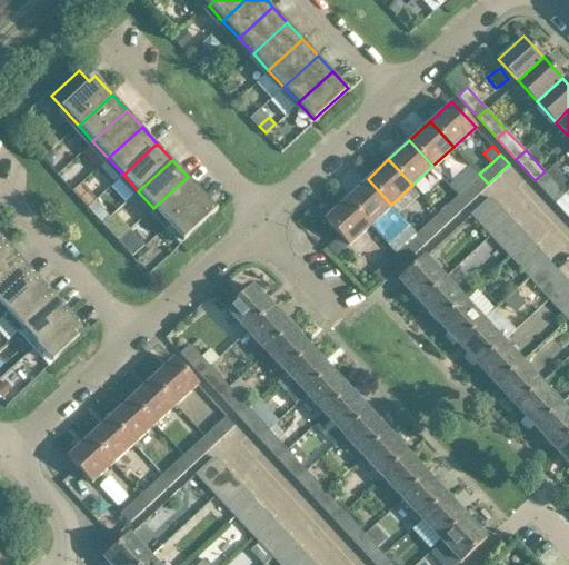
[(552,165),(545,171),(558,186),(566,179),(552,165)]
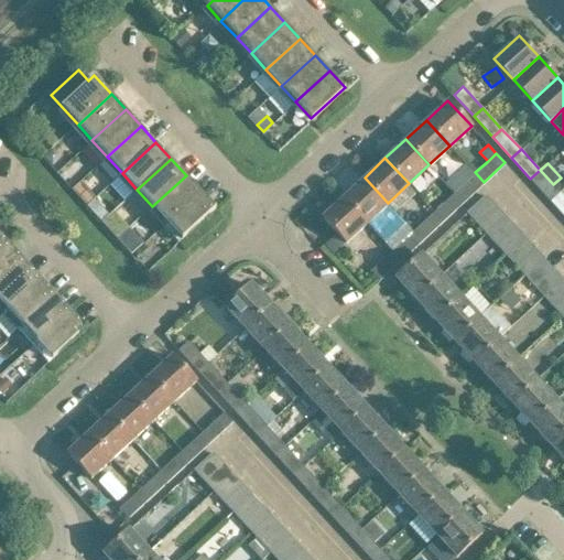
[(550,200),(559,191),(553,184),(540,170),(530,179),(550,200)]
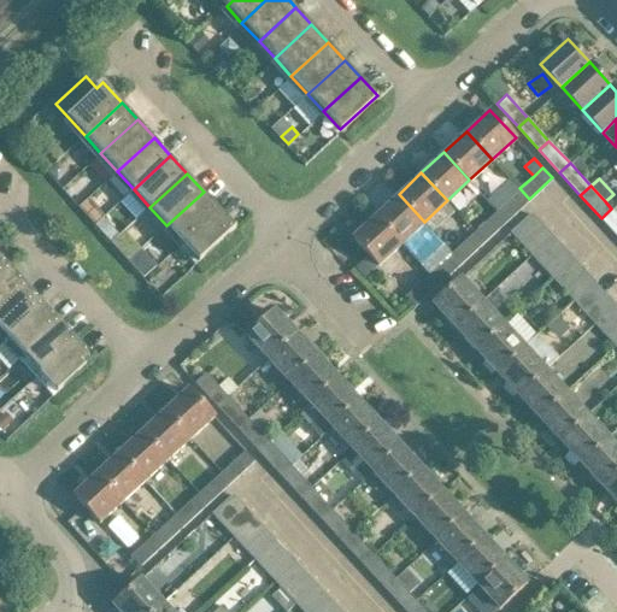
[(506,219),(529,199),(519,188),(497,210),(506,219)]
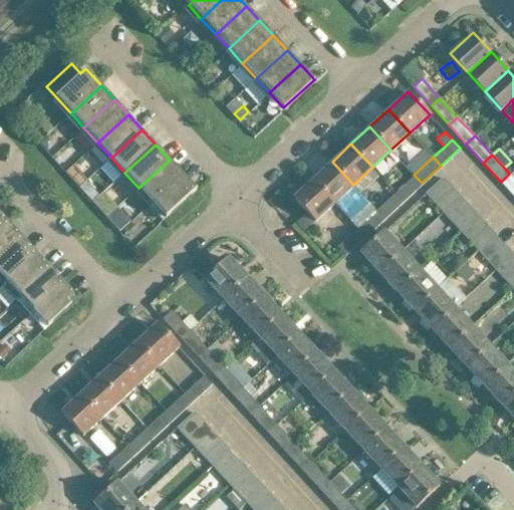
[(152,202),(183,174),(170,160),(139,188),(152,202)]
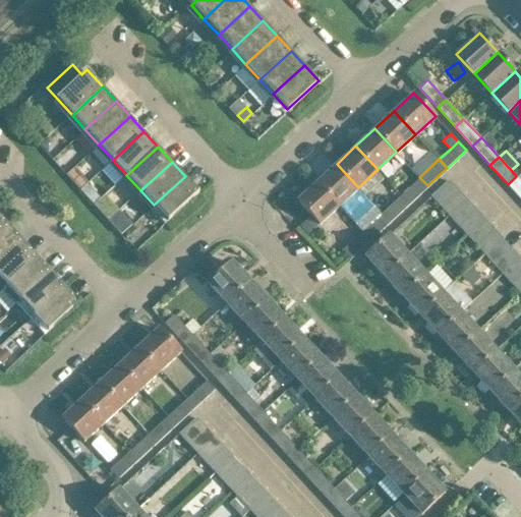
[(339,205),(358,187),(337,164),(317,181),(339,205)]
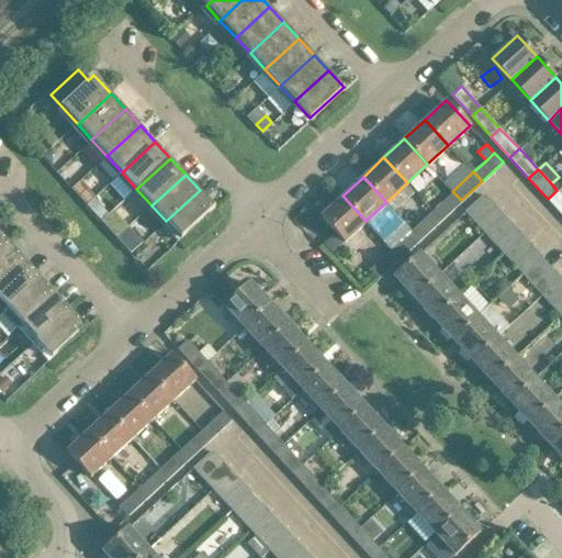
[(200,190),(166,221),(180,237),(214,205),(200,190)]
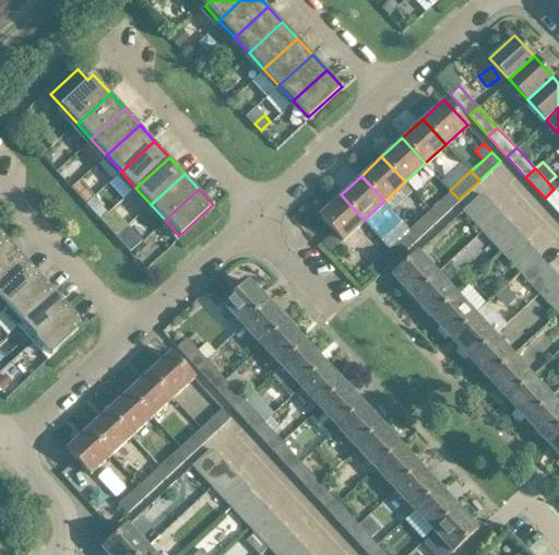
[(558,213),(558,193),(554,189),(545,198),(558,213)]
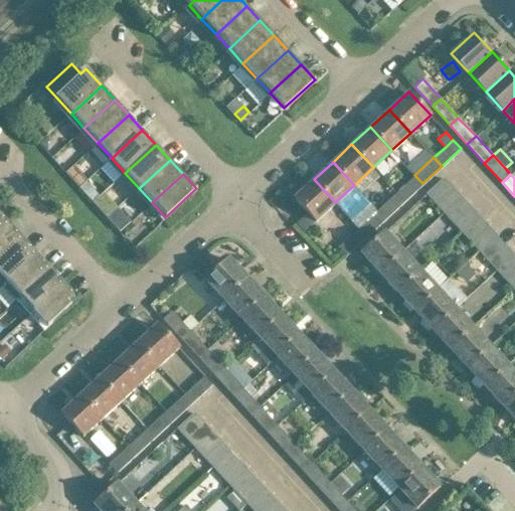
[(403,201),(422,183),(414,175),(396,192),(403,201)]
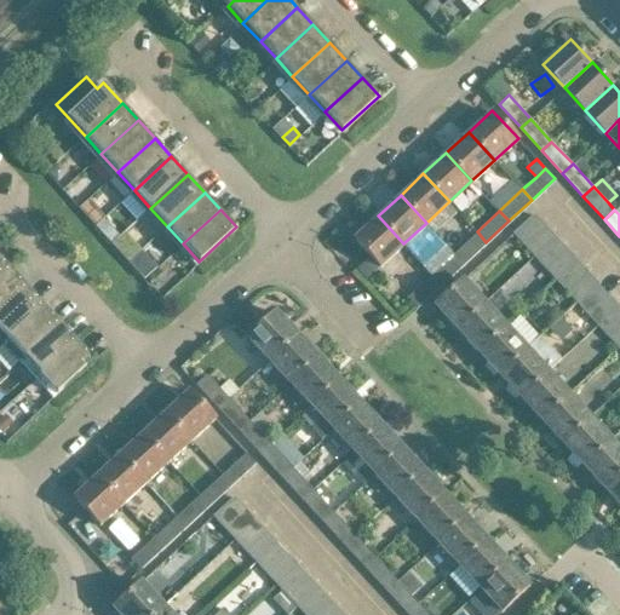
[(520,243),(540,223),(532,213),(510,233),(520,243)]
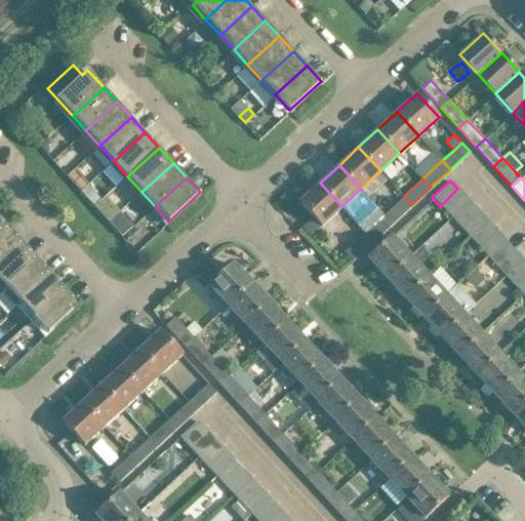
[(322,225),(341,206),(320,183),(300,201),(322,225)]
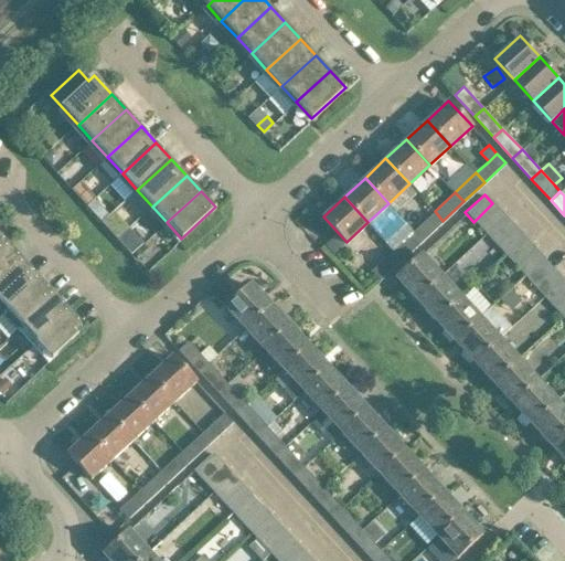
[(482,231),(501,213),(492,203),(473,222),(482,231)]
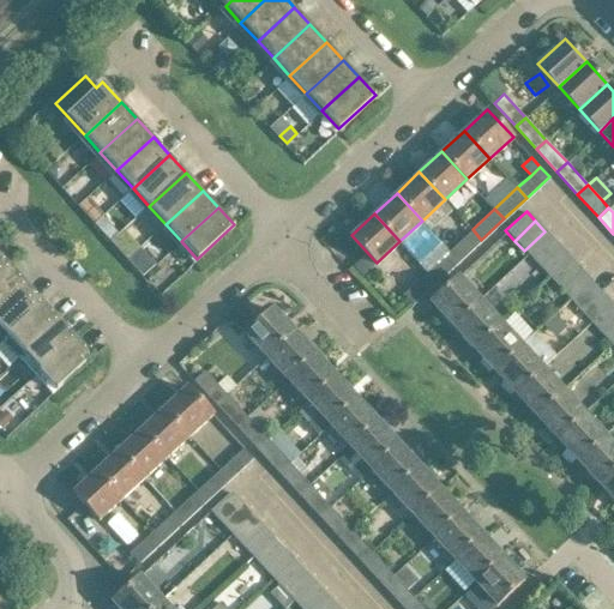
[(459,260),(481,240),(473,229),(450,249),(459,260)]
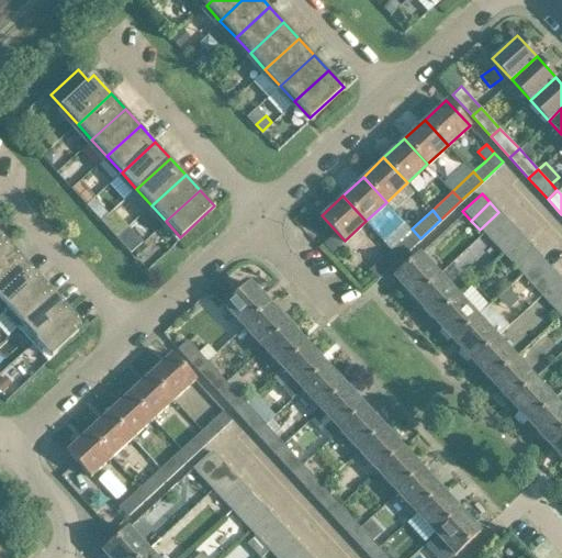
[(489,240),(507,221),(498,212),(480,230),(489,240)]
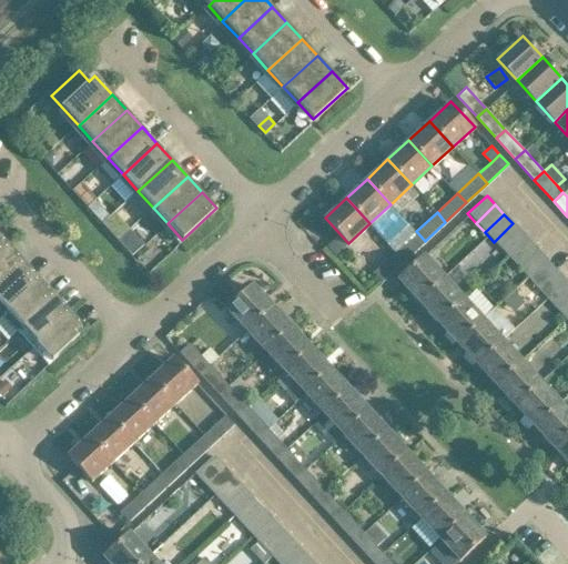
[(408,222),(387,242),(395,251),(416,231),(408,222)]
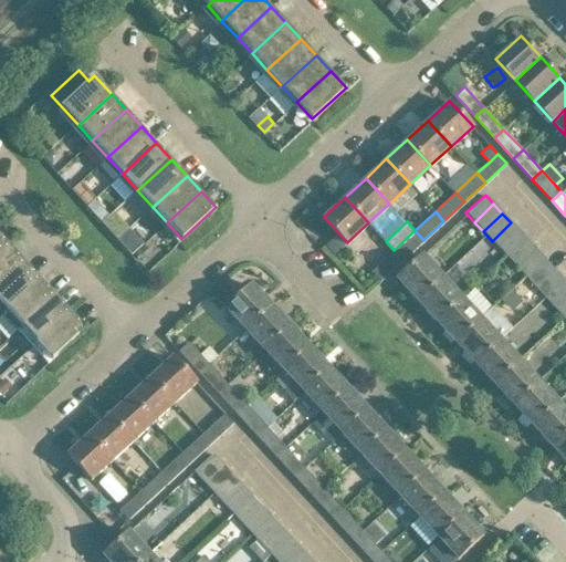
[(501,250),(520,232),(511,222),(492,241),(501,250)]
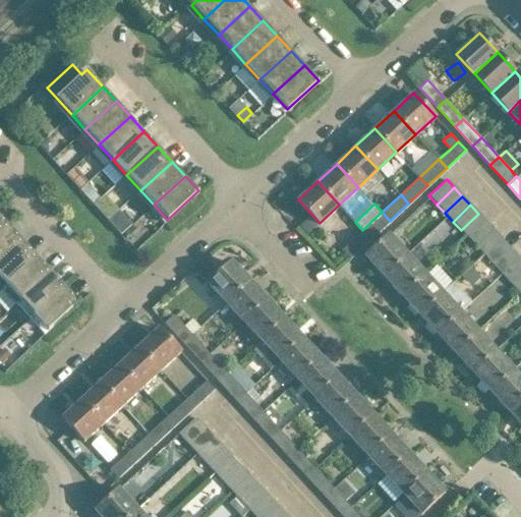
[(370,238),(390,221),(382,212),(362,230),(370,238)]
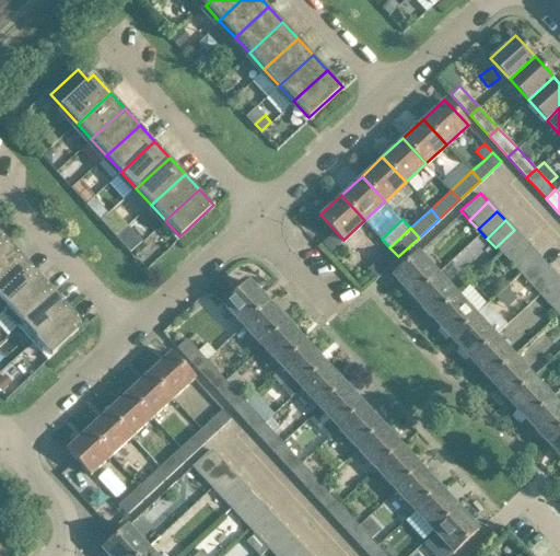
[(504,256),(523,239),(514,230),(496,247),(504,256)]
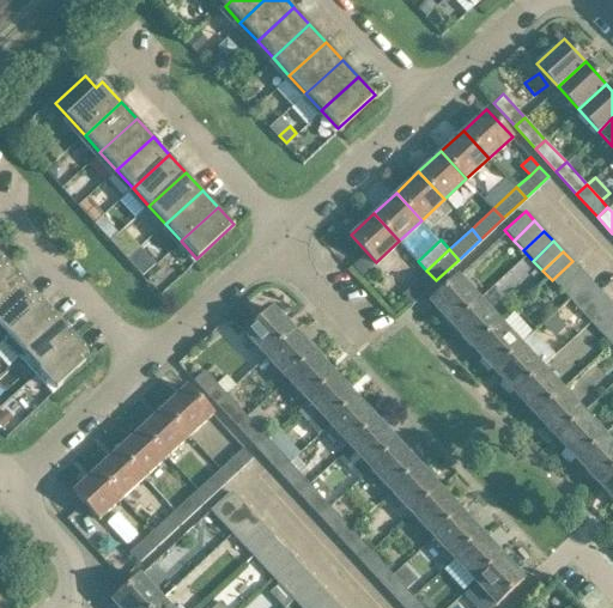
[(0,278),(12,267),(0,253),(0,278)]
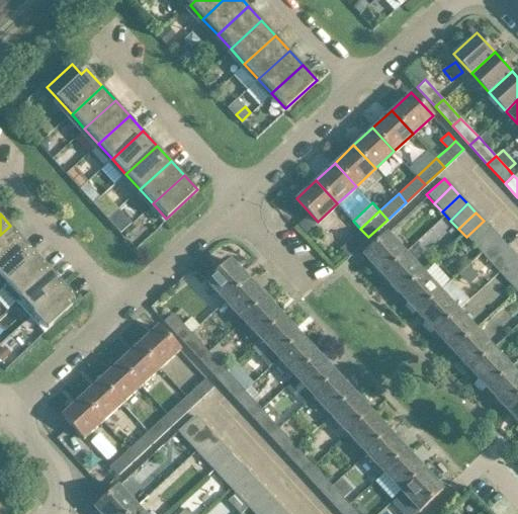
[(475,246),(492,230),(484,221),(466,237),(475,246)]
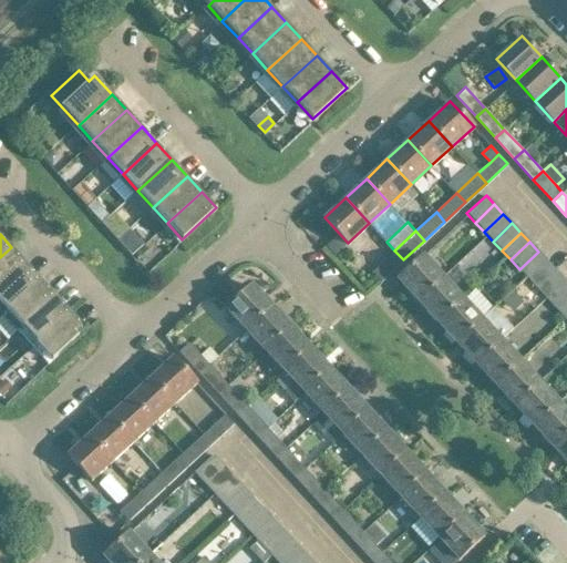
[(0,286),(26,263),(11,247),(0,257),(0,286)]
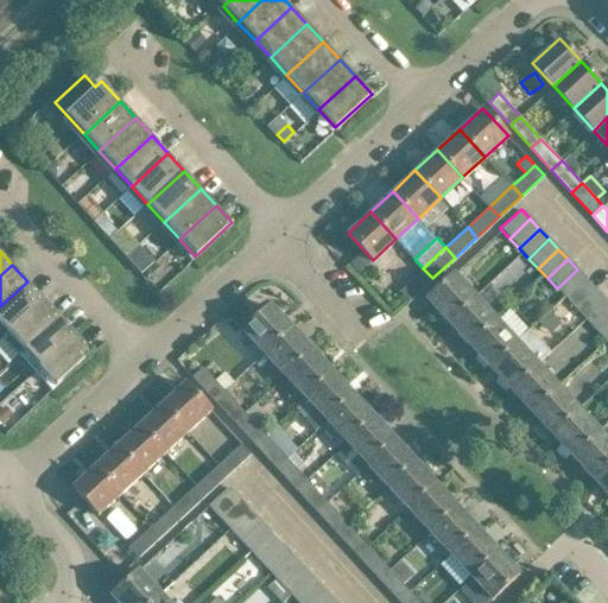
[(409,299),(432,278),(423,268),(400,290),(409,299)]
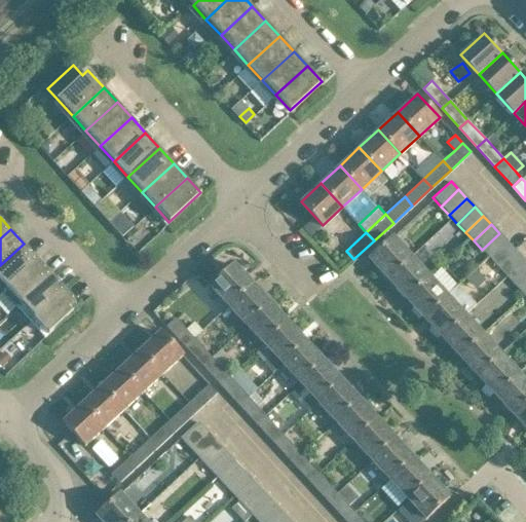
[(489,258),(508,241),(499,233),(482,250),(489,258)]
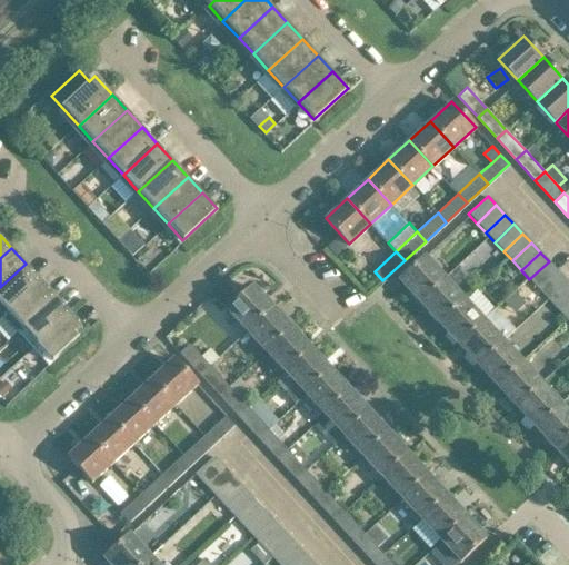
[(419,300),(443,277),(423,256),(399,278),(419,300)]
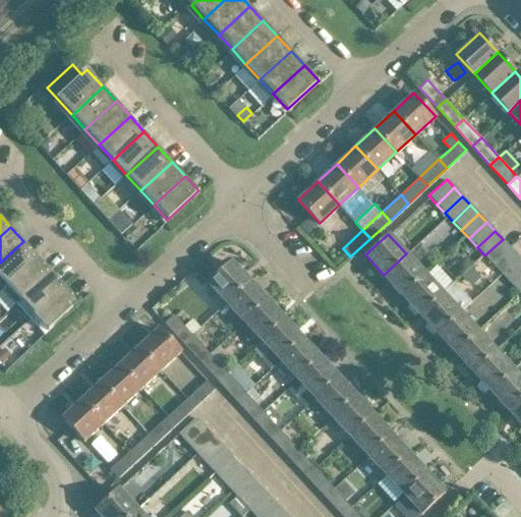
[(493,265),(511,247),(503,239),(484,255),(493,265)]
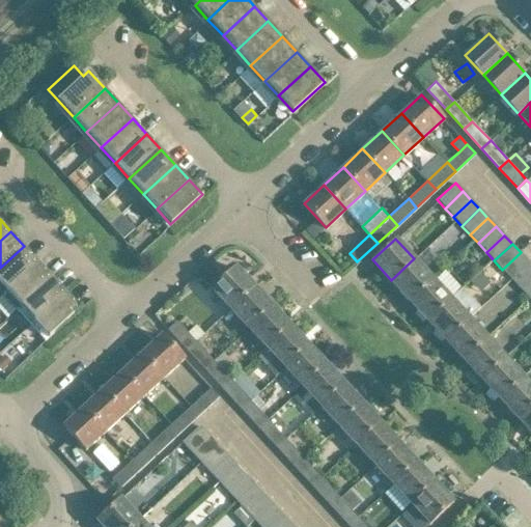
[(0,283),(7,290),(38,261),(24,246),(0,268),(0,283)]
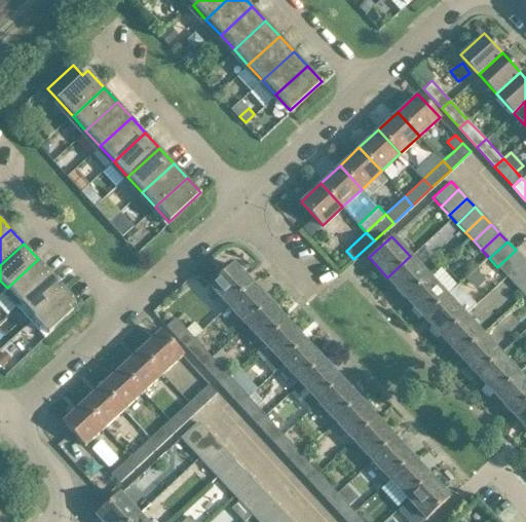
[(524,259),(519,254),(516,250),(497,267),(505,275),(524,259)]
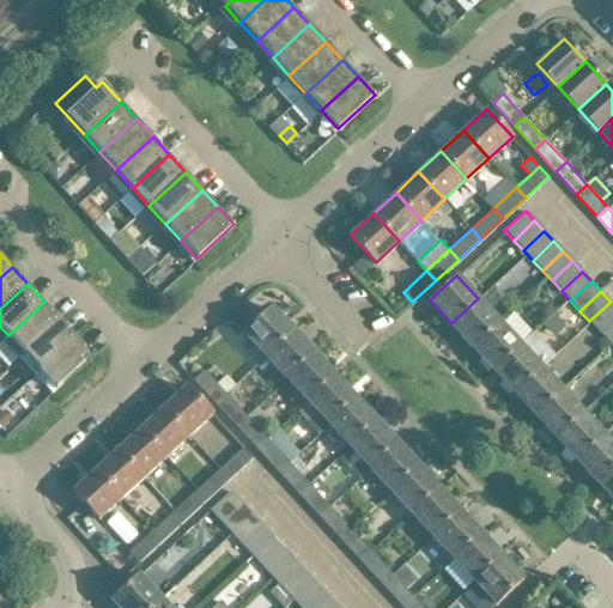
[(472,345),(498,321),(478,298),(451,323),(472,345)]
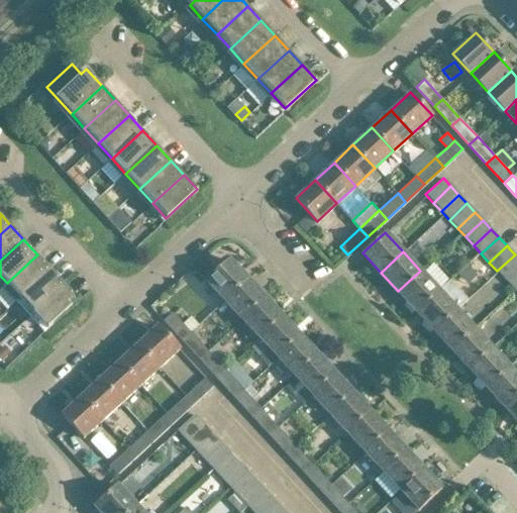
[(447,252),(439,260),(473,296),(481,289),(447,252)]
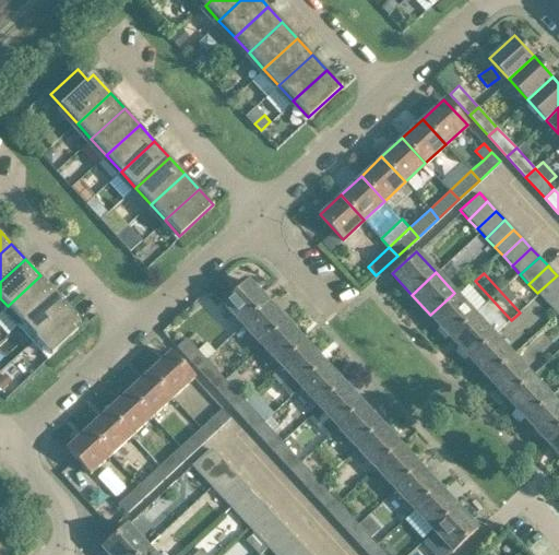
[(22,322),(56,292),(40,275),(8,306),(22,322)]
